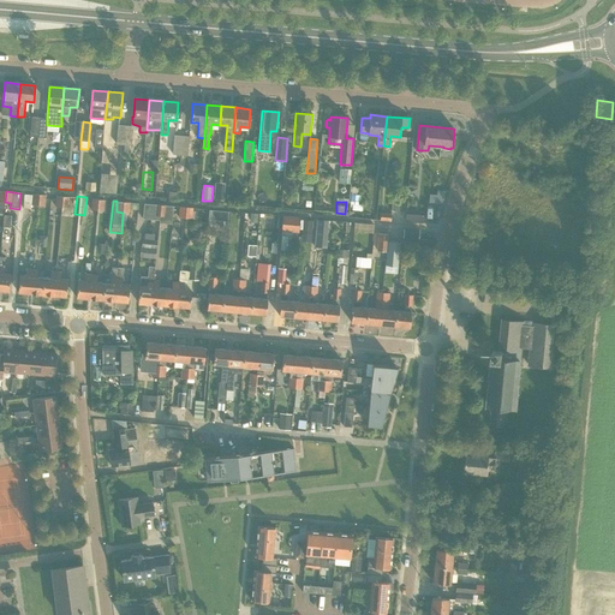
[(143,219),(159,220),(160,216),(161,206),(144,203),(143,219)]
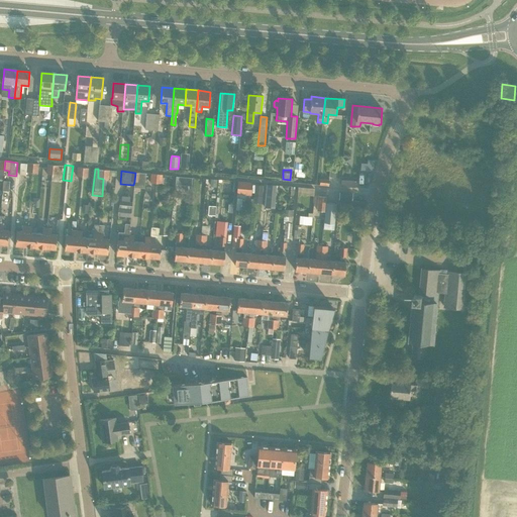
[(177,176),(176,184),(184,185),(185,177),(177,176)]
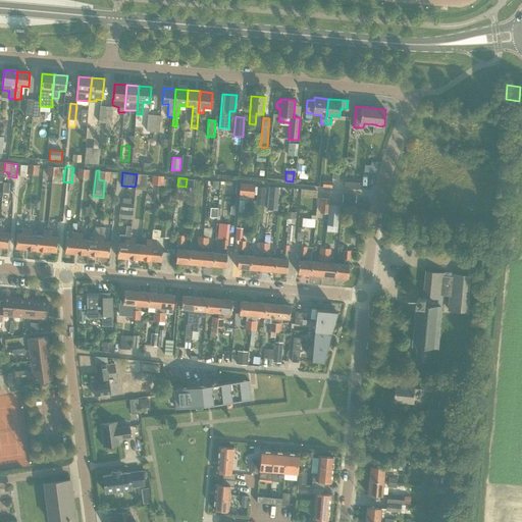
[(255,186),(241,184),(240,192),(254,194),(255,186)]
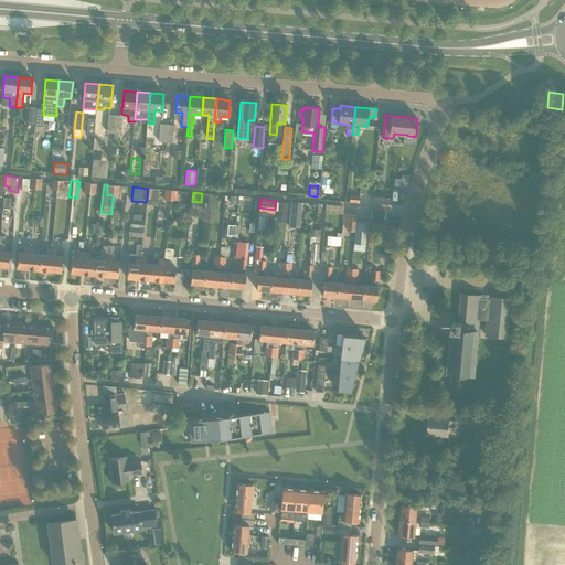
[(291,201),(290,214),(301,214),(302,202),(291,201)]
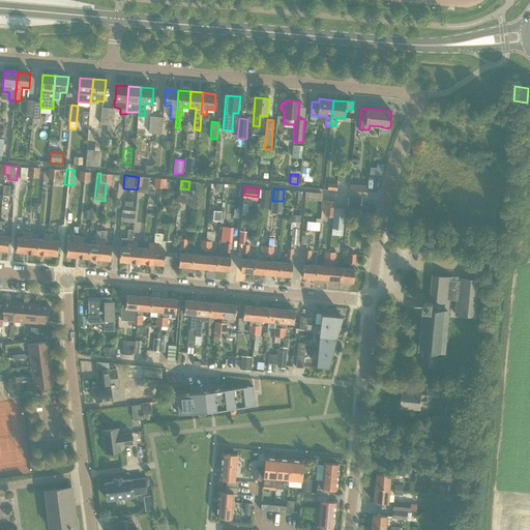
[(261,189),(261,199),(269,199),(269,189),(261,189)]
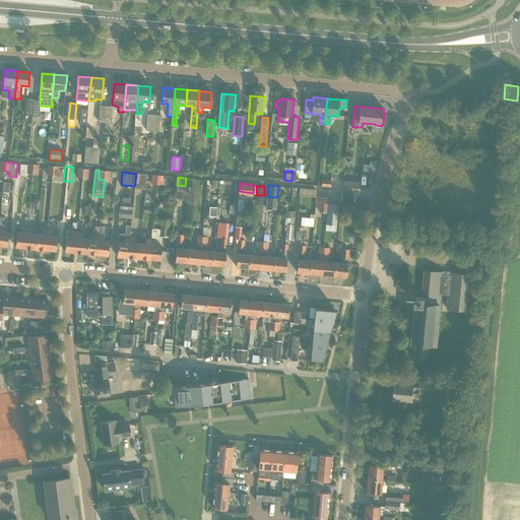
[(300,196),(316,197),(316,189),(300,188),(300,196)]
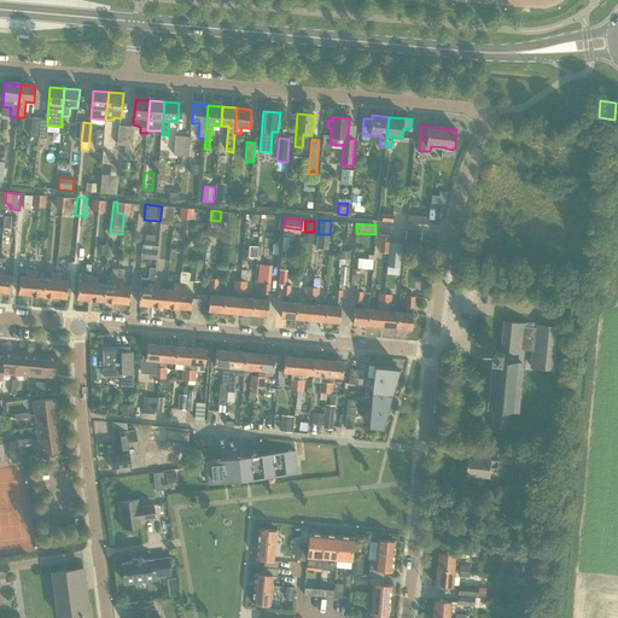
[(406,239),(419,240),(420,232),(406,231),(406,239)]
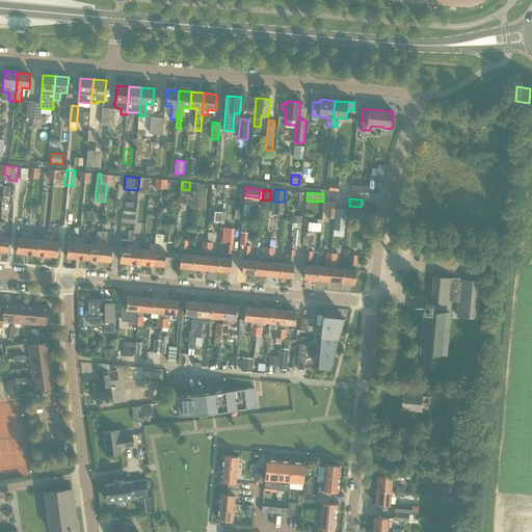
[(328,202),(327,217),(335,217),(335,215),(336,209),(336,203),(328,202)]
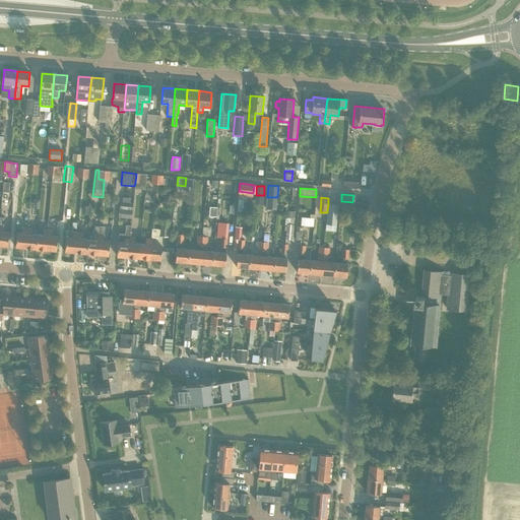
[(119,217),(132,218),(133,203),(121,202),(120,208),(119,208),(119,217)]
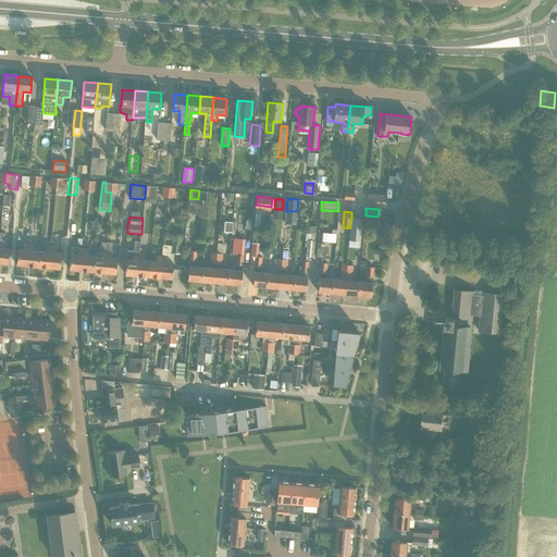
[(360,242),(361,220),(351,219),(350,225),(350,227),(349,240),(360,242)]
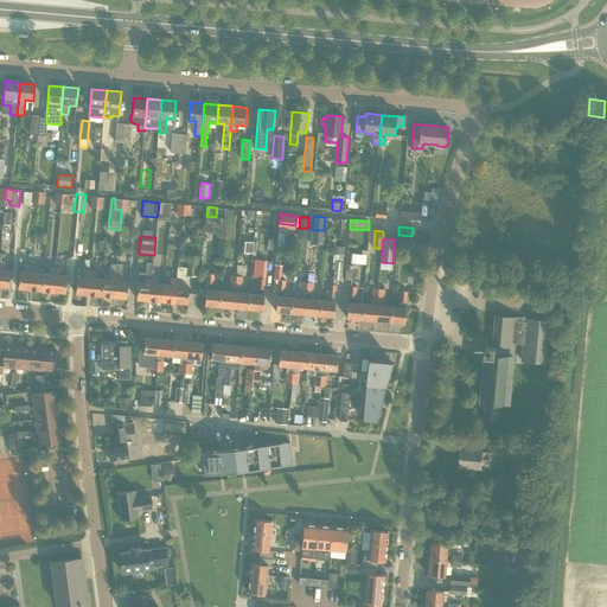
[(0,286),(8,288),(11,270),(4,270),(5,254),(0,253),(0,286)]
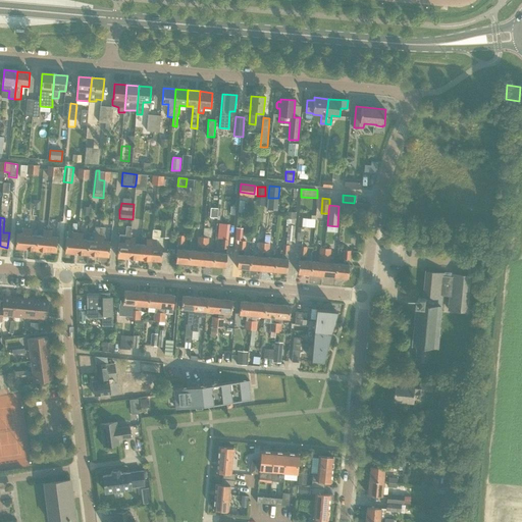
[(163,238),(169,239),(170,221),(161,220),(161,230),(160,238),(163,238)]
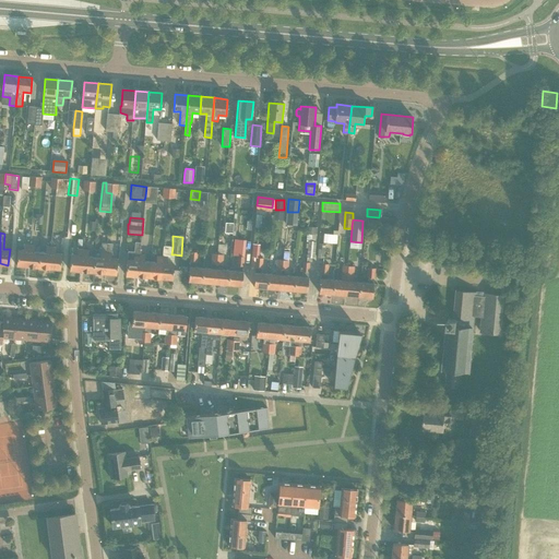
[(235,239),(233,256),(238,257),(237,266),(244,266),(247,240),(235,239)]
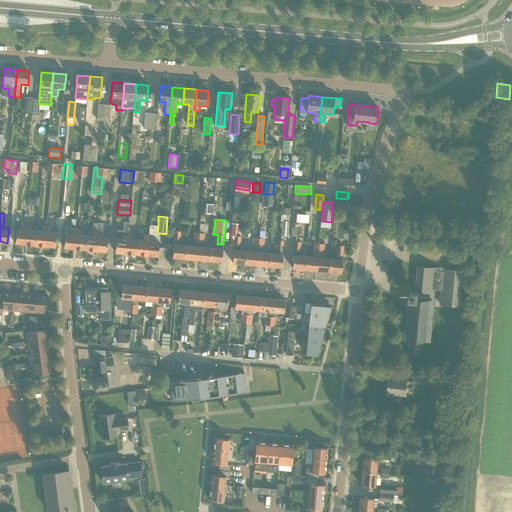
[(281,235),(288,236),(289,221),(282,221),(281,235)]
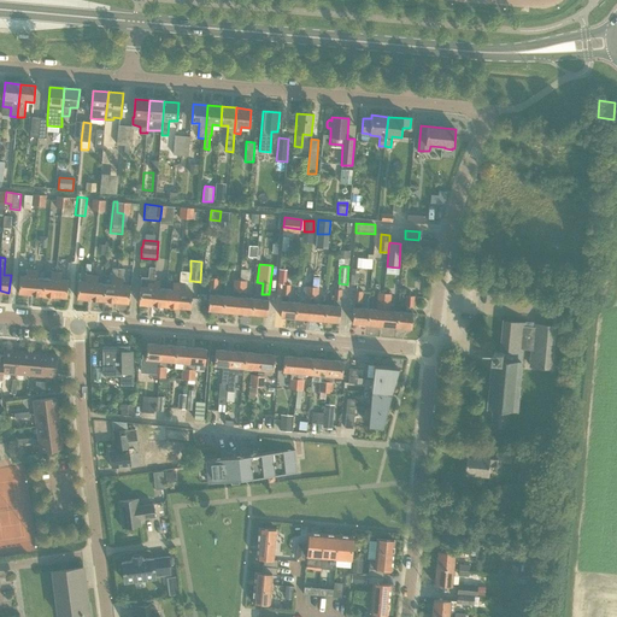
[(103,300),(116,301),(118,269),(112,268),(112,276),(105,275),(104,283),(103,300)]
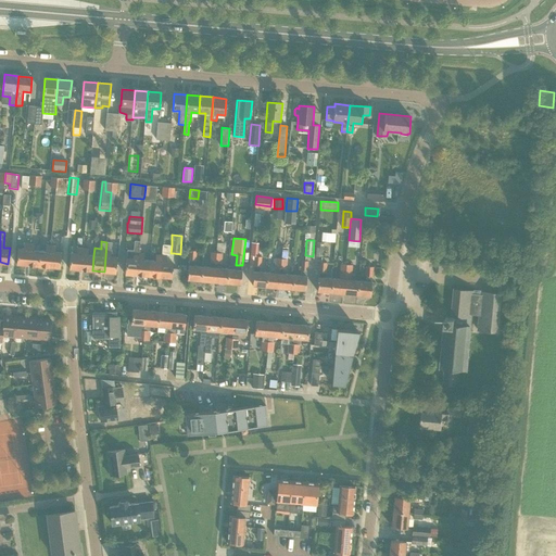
[(137,275),(139,253),(140,241),(135,241),(134,250),(127,250),(125,274),(137,275)]
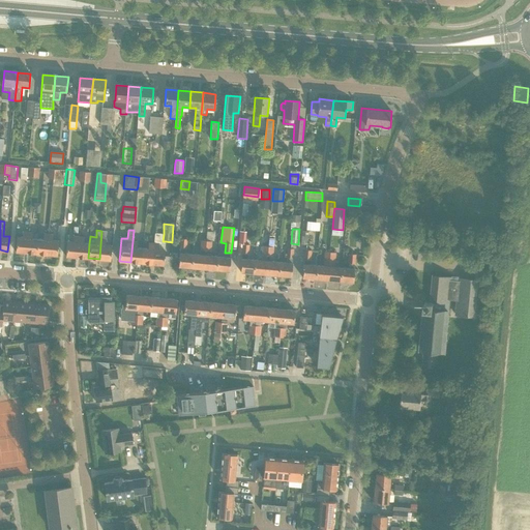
[(16,252),(26,253),(28,232),(24,231),(23,237),(17,237),(16,252)]
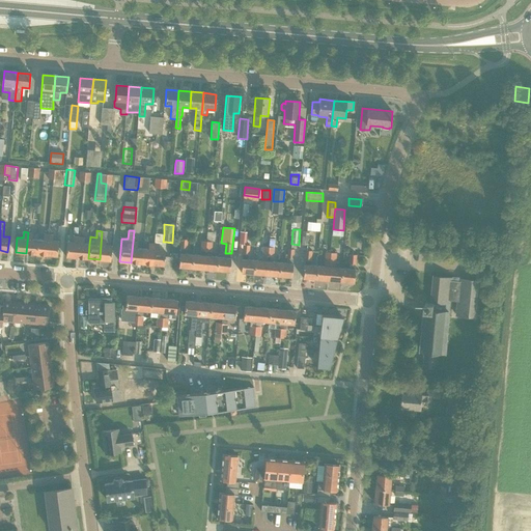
[(102,231),(100,259),(110,260),(112,245),(106,245),(107,232),(102,231)]
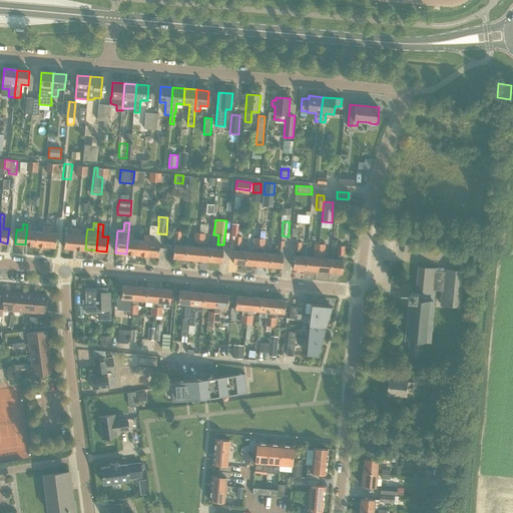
[(27,224),(25,244),(35,245),(36,231),(31,230),(32,224),(27,224)]
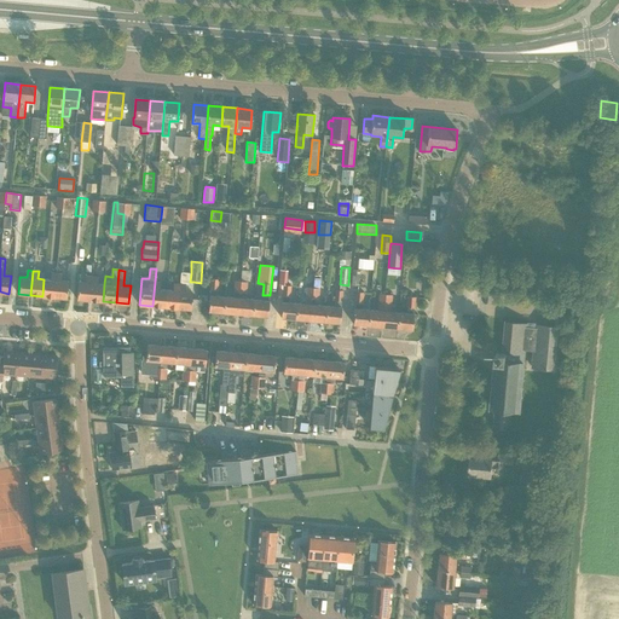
[(44,279),(42,296),(55,298),(57,272),(51,272),(51,279),(44,279)]
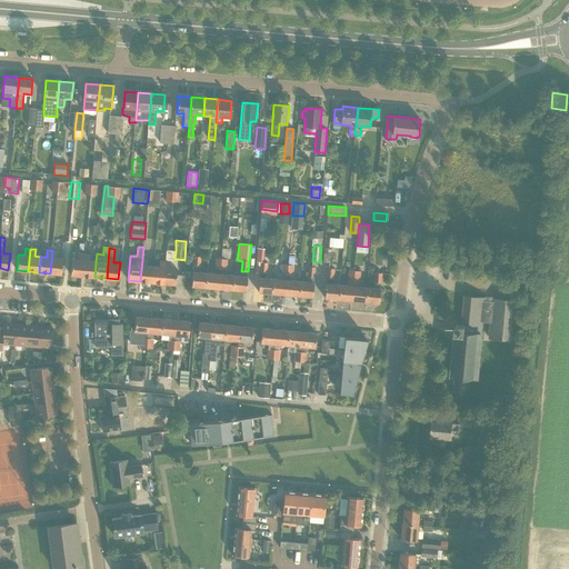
[(52,250),(50,273),(61,275),(62,259),(57,258),(57,251),(52,250)]
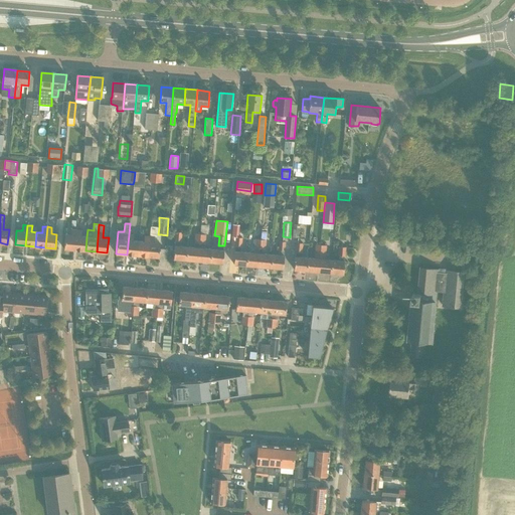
[(63,248),(74,249),(76,229),(71,229),(71,234),(65,234),(63,248)]
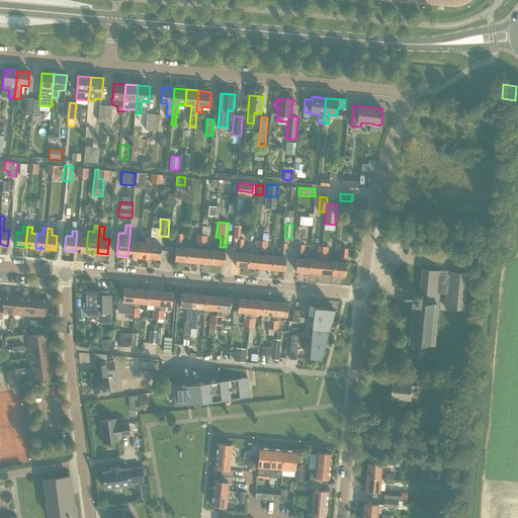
[(77,231),(75,251),(86,252),(87,238),(82,237),(83,232),(77,231)]
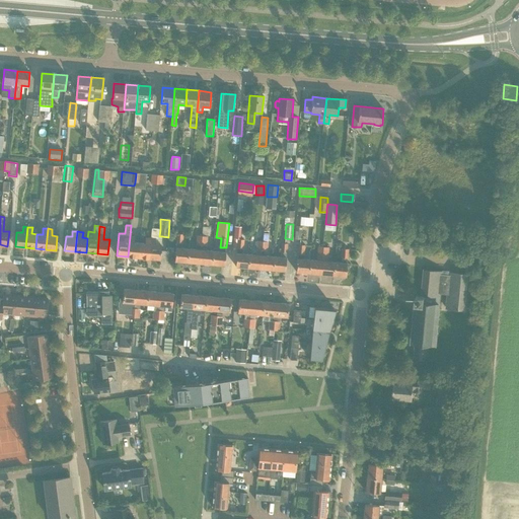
[(175,262),(188,263),(189,249),(182,248),(183,234),(176,234),(175,247),(176,248),(175,262)]
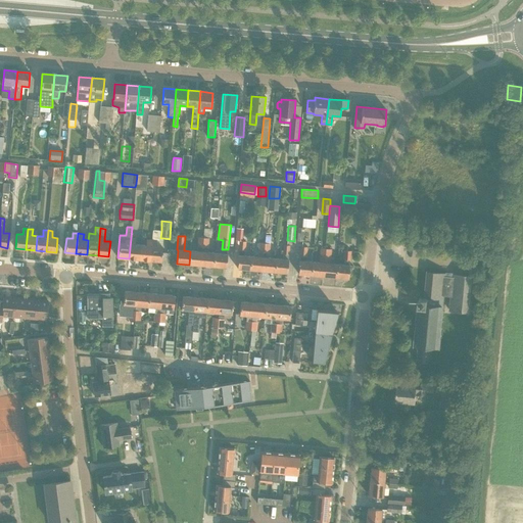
[(131,238),(129,258),(139,259),(141,244),(135,244),(136,238),(131,238)]
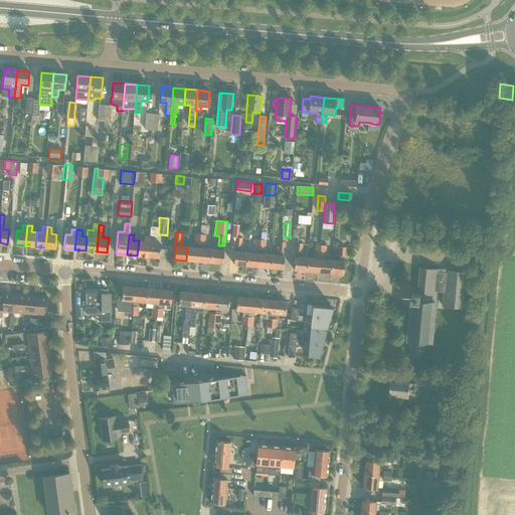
[(200,248),(199,262),(211,263),(212,249),(205,248),(205,244),(206,234),(201,234),(200,243),(200,248)]
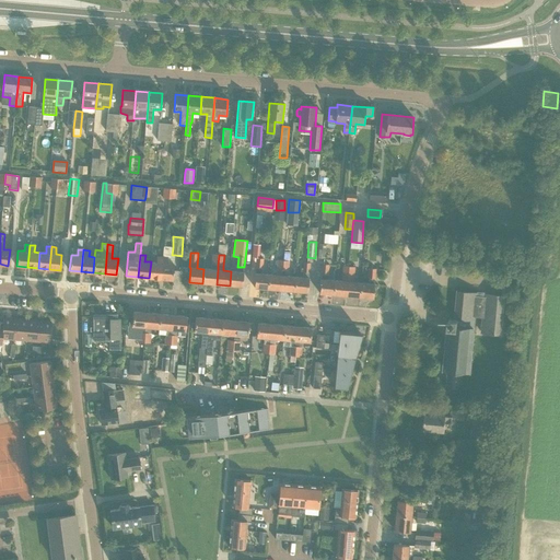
[(149,278),(161,279),(163,257),(158,256),(156,263),(151,261),(149,278)]
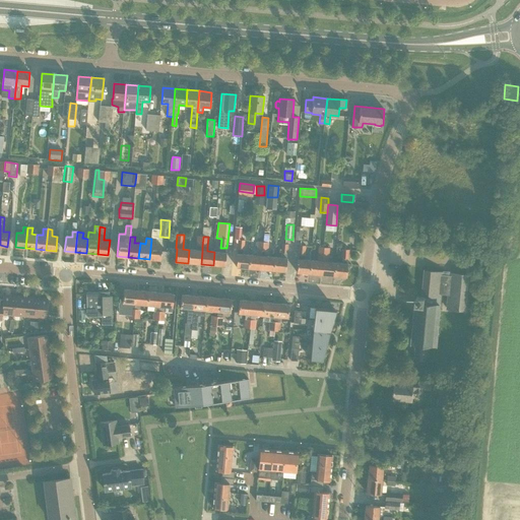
[(151,239),(149,259),(160,260),(161,245),(156,245),(156,239),(151,239)]
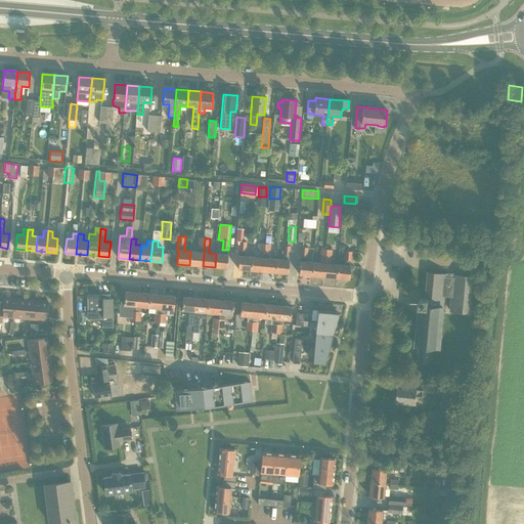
[(238,269),(251,270),(252,257),(246,257),(247,243),(241,242),(238,269)]
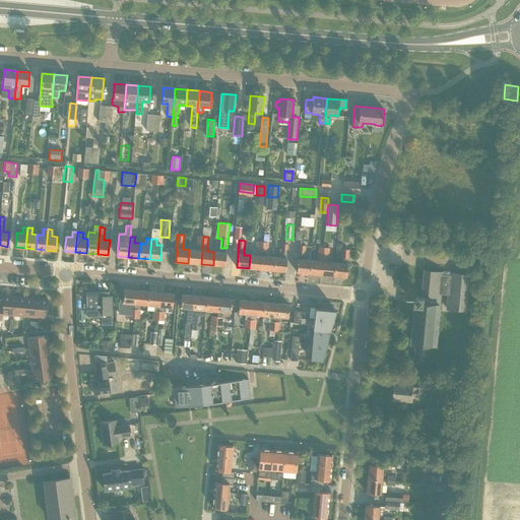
[(263,252),(264,242),(257,242),(256,256),(250,255),(249,268),(261,269),(263,256),(262,256),(262,251),(263,252)]
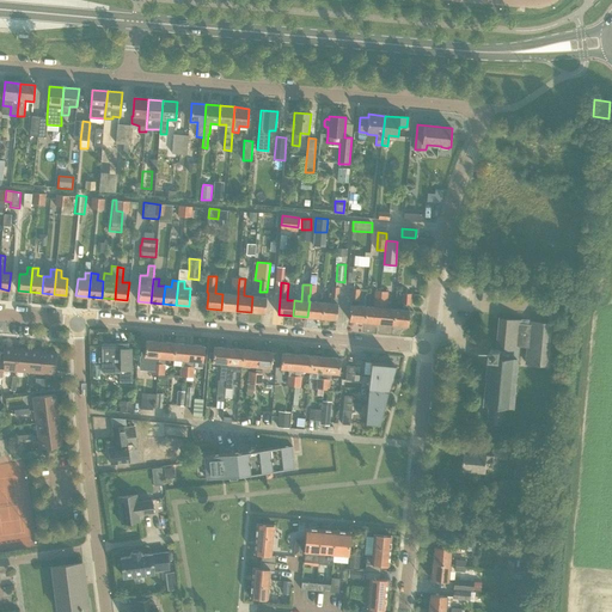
[(324,303),(323,318),(337,319),(338,304),(337,304),(338,287),(331,287),(330,298),(331,298),(331,304),(324,303)]
